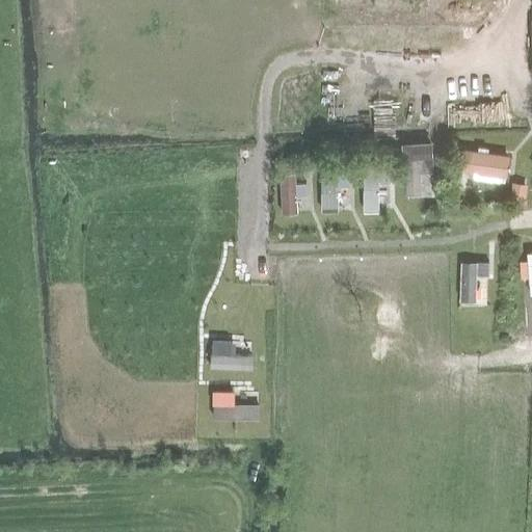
[(431,142),(401,143),(401,158),(404,158),(406,194),(421,194),(420,158),(432,157),(431,142)]
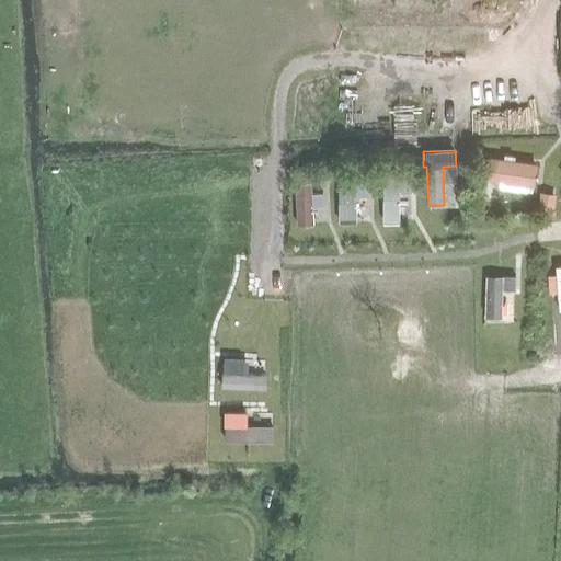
[(485,181),(534,187),(537,163),(489,158),(485,181)]
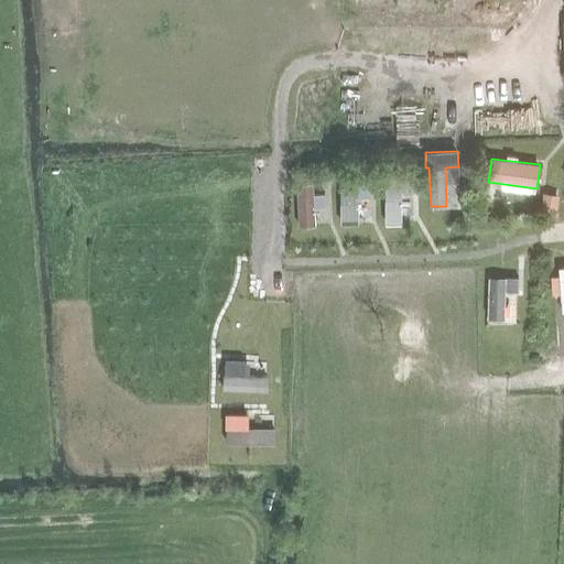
[(401,180),(401,193),(413,193),(413,180),(401,180)]
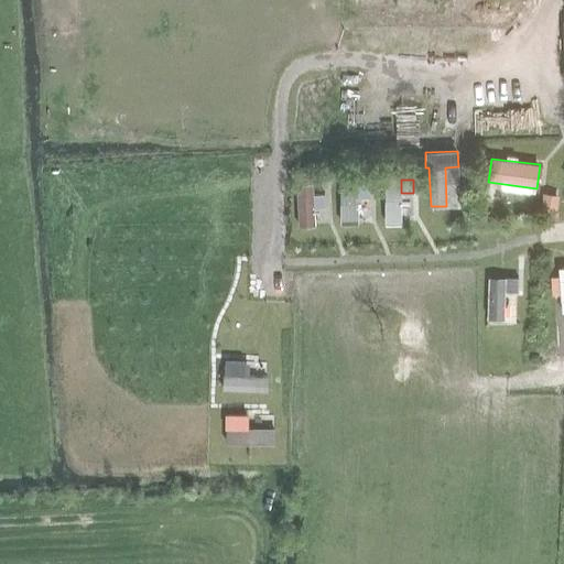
[(368,185),(358,185),(358,198),(368,198),(368,185)]
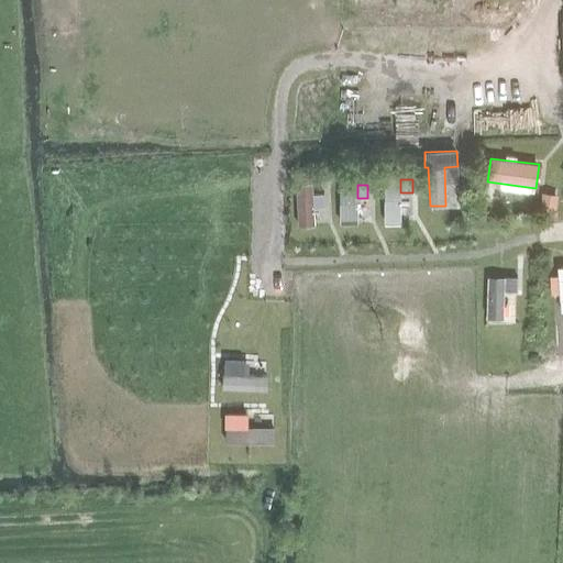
[(542,192),(540,208),(555,210),(558,195),(542,192)]
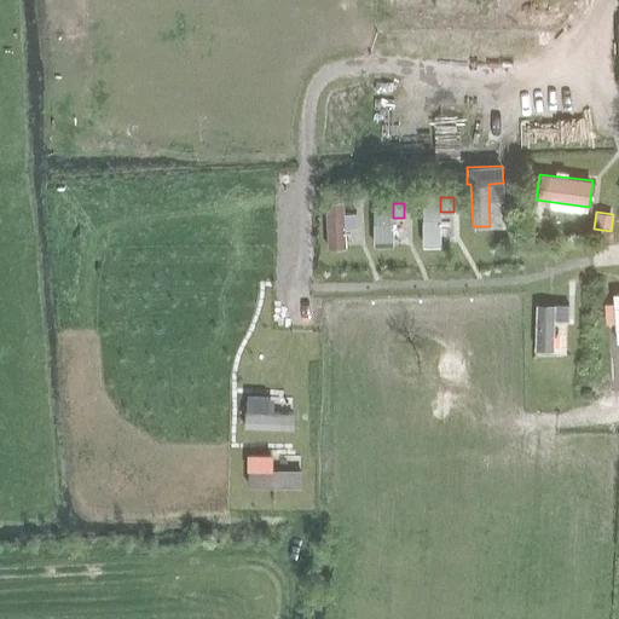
[(346,229),(358,229),(358,214),(345,214),(346,229)]
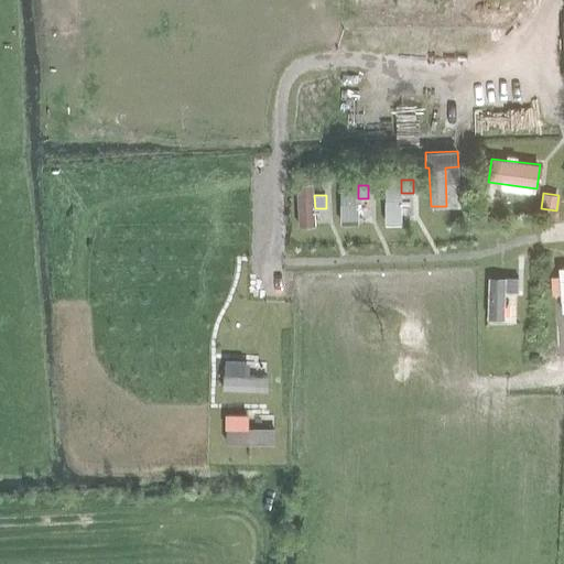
[(218,342),(232,344),(235,328),(220,326),(218,342)]
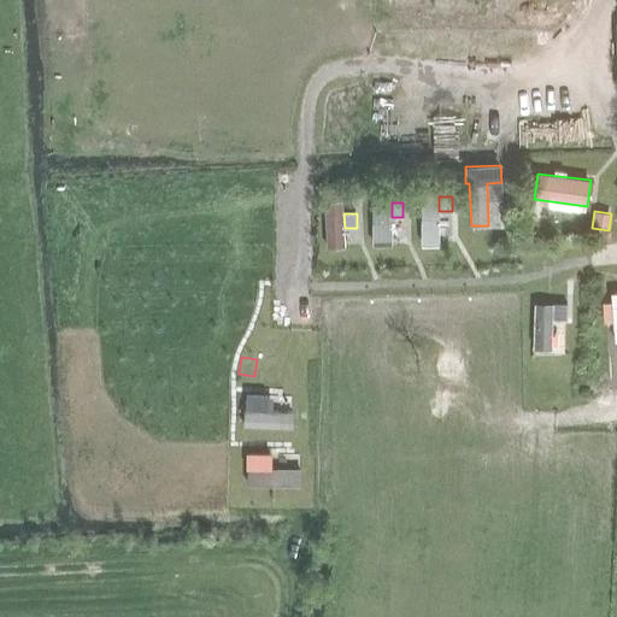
[(246,393),(245,411),(266,412),(266,397),(266,394),(246,393)]
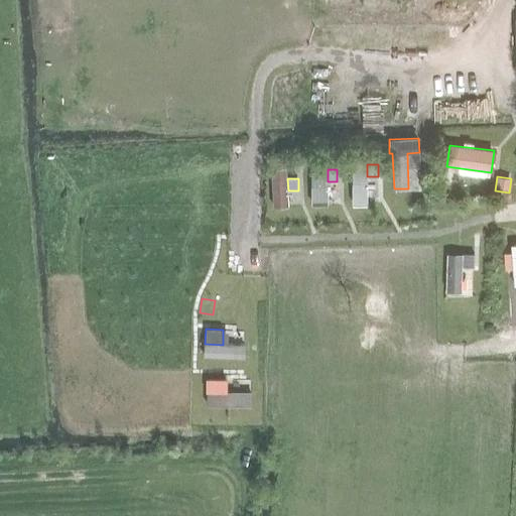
[(207,378),(207,391),(208,391),(221,391),(226,391),(226,379),(207,378)]
